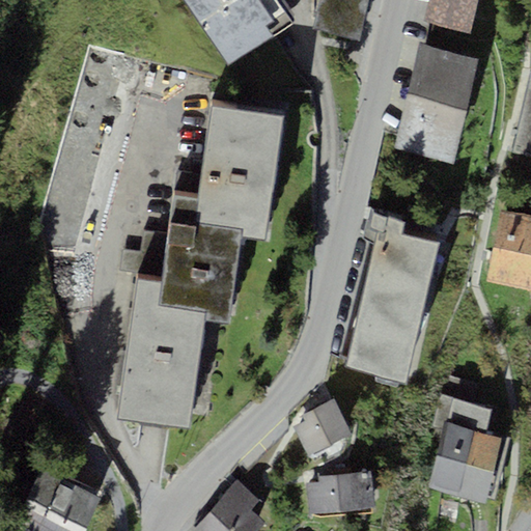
[(294,19),(280,0),(183,0),(227,64),(294,19)]
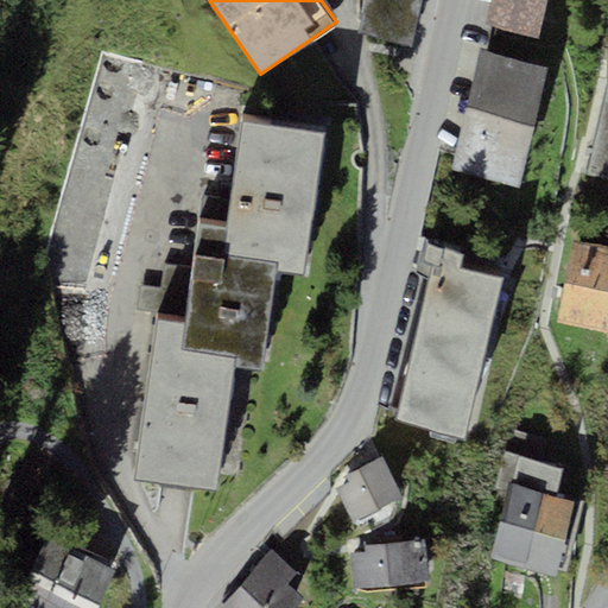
[(423,0),(363,0),(360,19),(416,31),(423,0)]
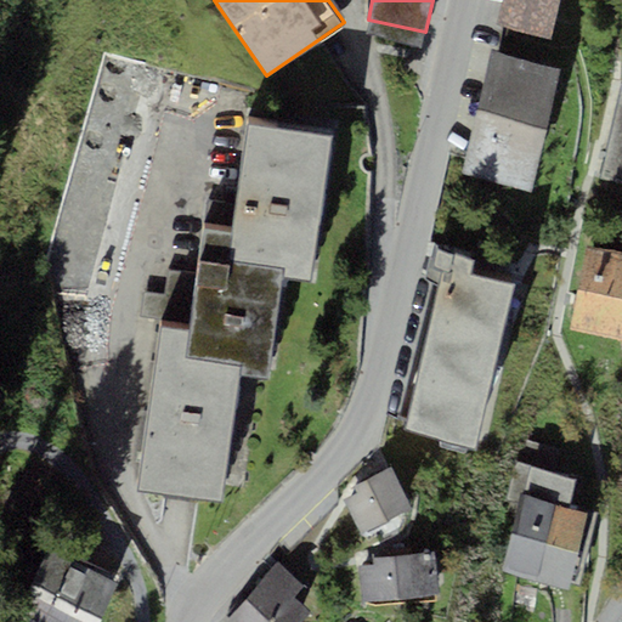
[(550,38),(558,0),(502,0),(497,26),(550,38)]
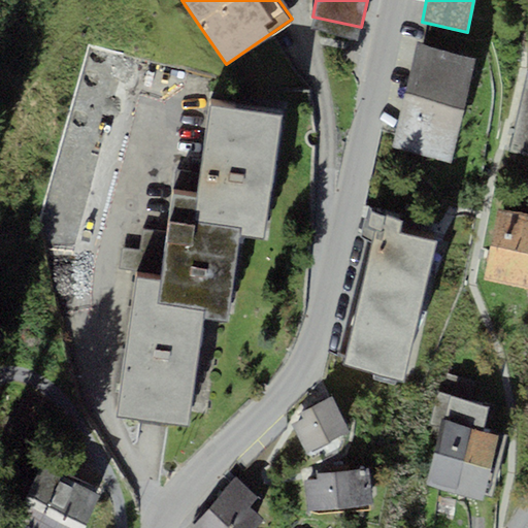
[(71,235),(123,53),(91,44),(40,226),(71,235)]
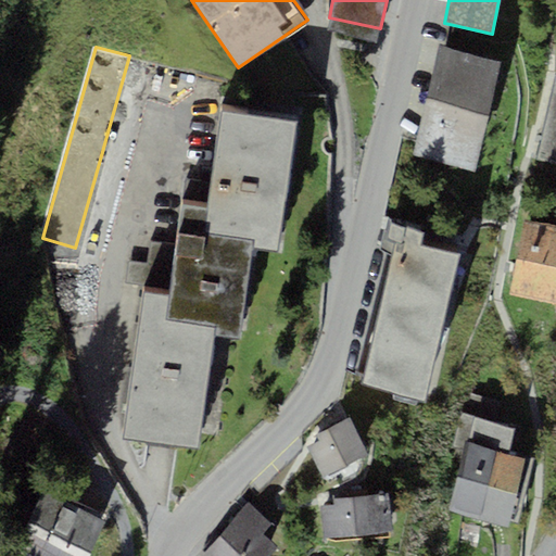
[(474,169),(497,61),(436,48),(412,156),(474,169)]
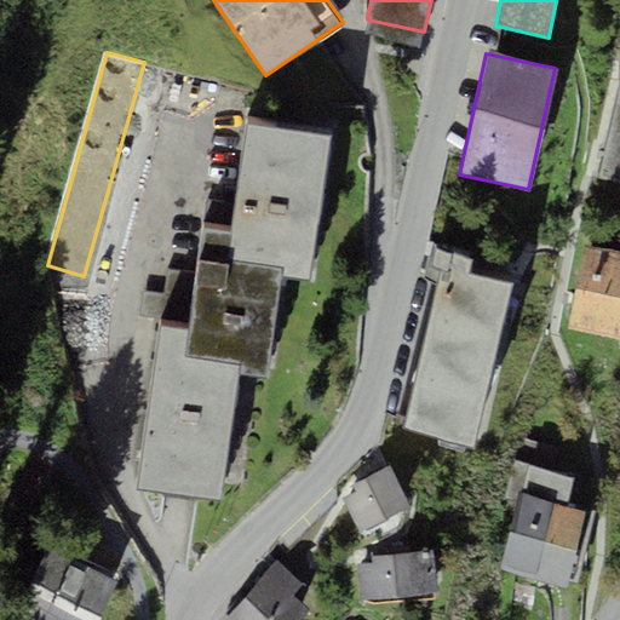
[(619,183),(619,87),(600,179),(619,183)]
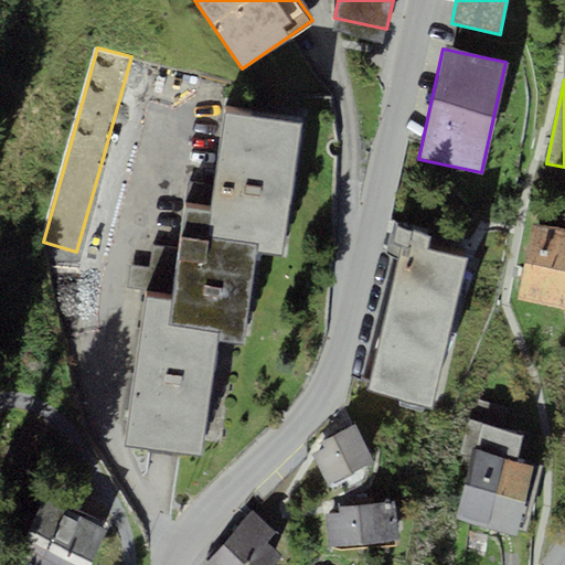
[(299,123),(223,112),(210,212),(184,209),(172,299),(146,295),(125,444),(202,455),(219,339),(244,343),(257,249),(281,253),(299,123)]
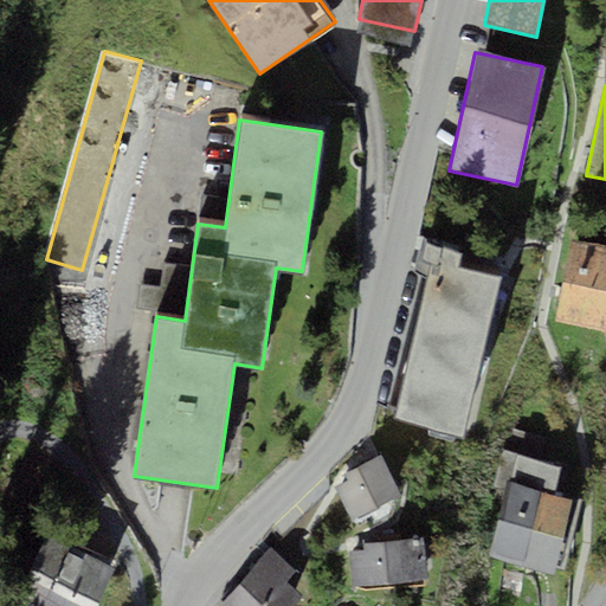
[(605,329),(605,245),(571,239),(555,320),(605,329)]
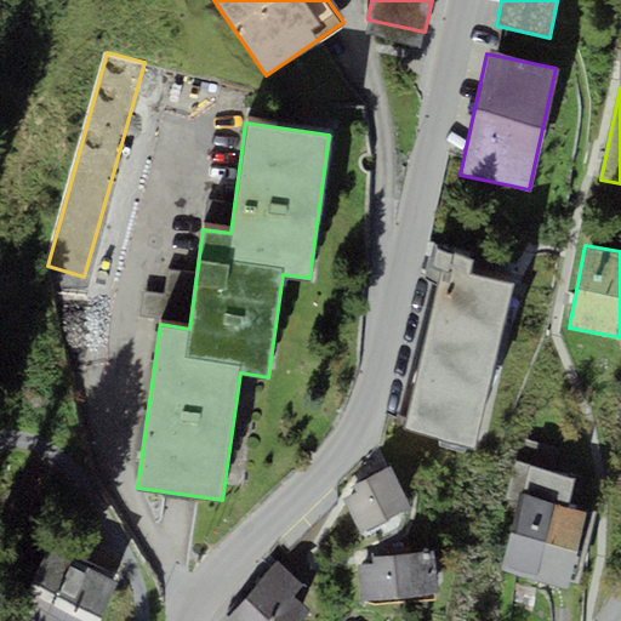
[(403,428),(476,448),(513,284),(468,273),(471,256),(437,246),(431,265),(442,267),(403,428)]
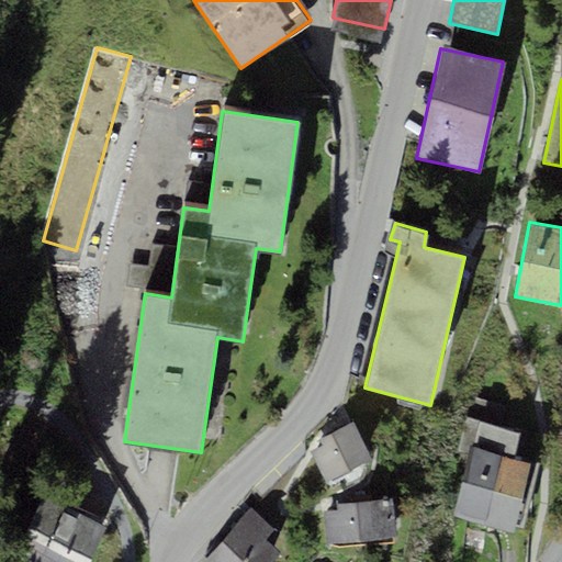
[(475,446),(513,457),(519,433),(480,422),(473,446),(475,446)]
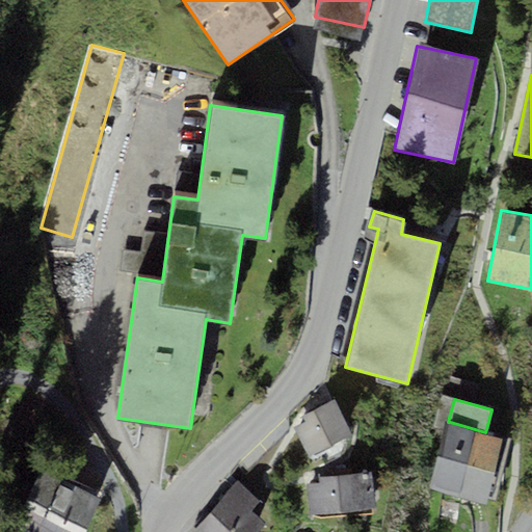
[(309,456),(352,434),(335,400),(302,416),(306,421),(294,426),(309,456)]
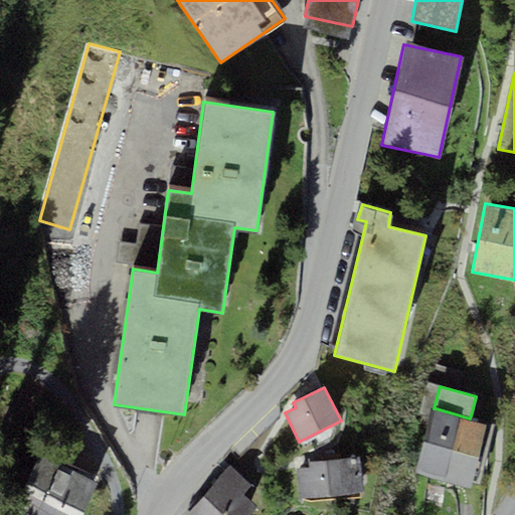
[(470,418),(436,408),(417,474),(470,487),(471,481),(477,483),(493,425),(470,418)]
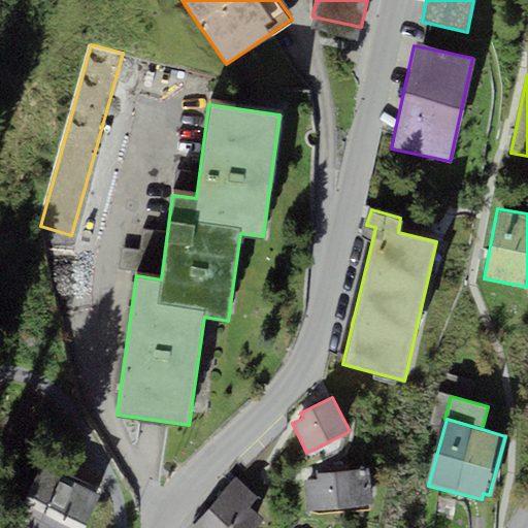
[(83,527),(99,492),(39,466),(13,522),(26,527),(83,527)]
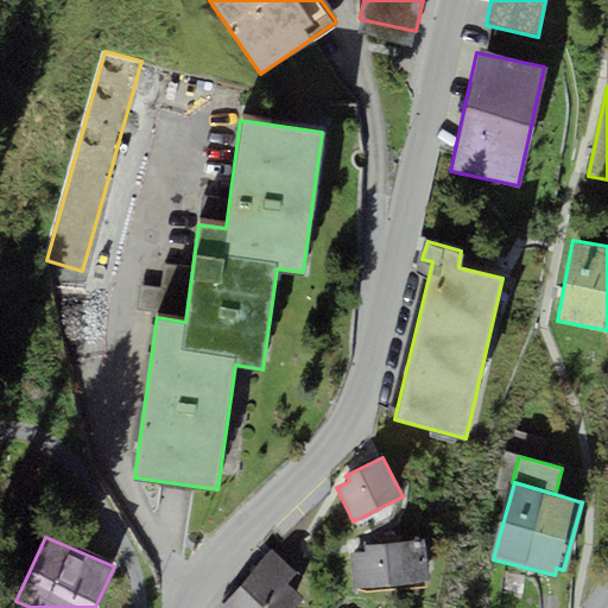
[(352,552),(354,588),(430,582),(428,548),(407,549),(407,542),(365,544),(366,551),(352,552)]
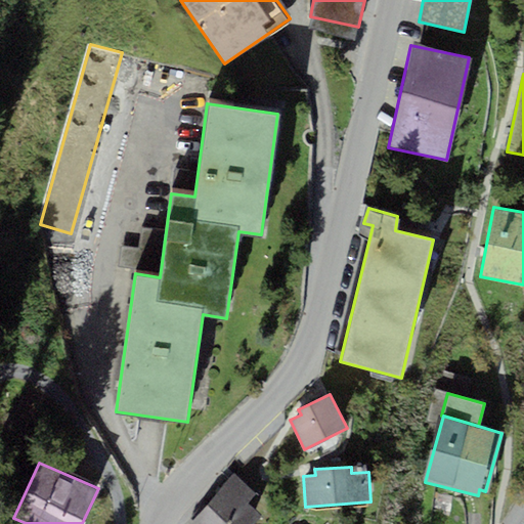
[(253,523),(261,515),(248,504),(256,493),(232,474),(189,523),(253,523)]
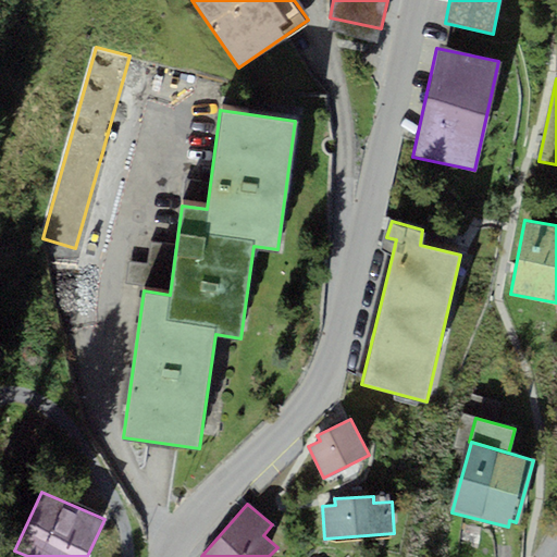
All buildings are outlined.
